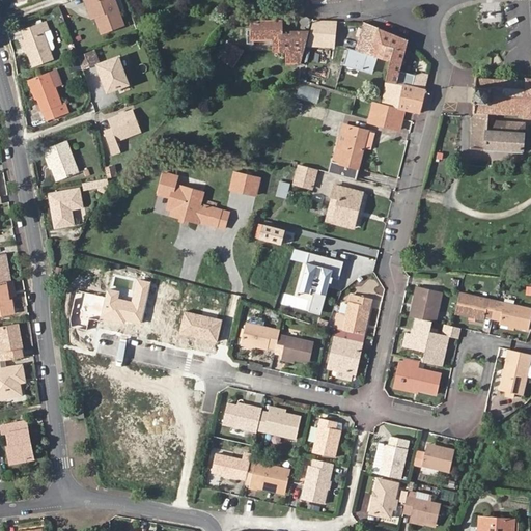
[(89,1),(93,16),(100,31),(120,25),(112,0),(82,0),(84,3),(89,1)]
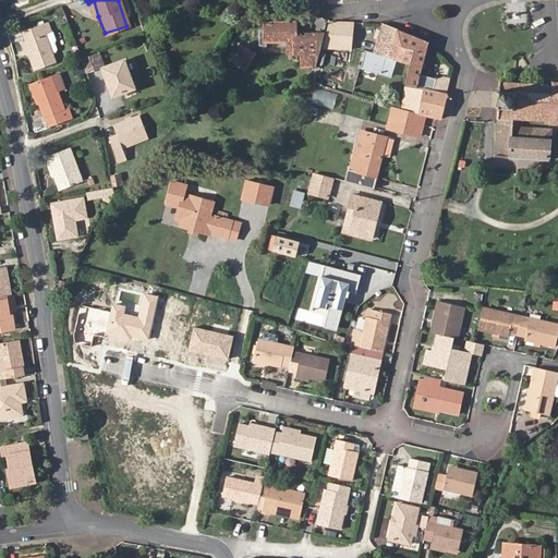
[(94,19),(98,16),(94,1),(88,3),(94,19)]
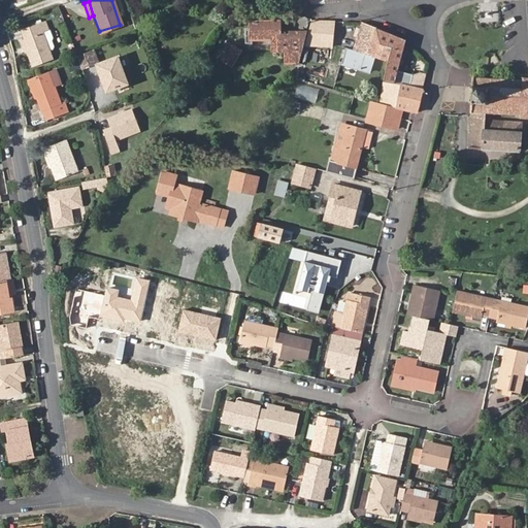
[(26,36),(24,37),(35,66),(54,59),(50,50),(55,48),(56,44),(54,40),(54,36),(51,27),(48,28),(44,19),(23,28),(26,36)]
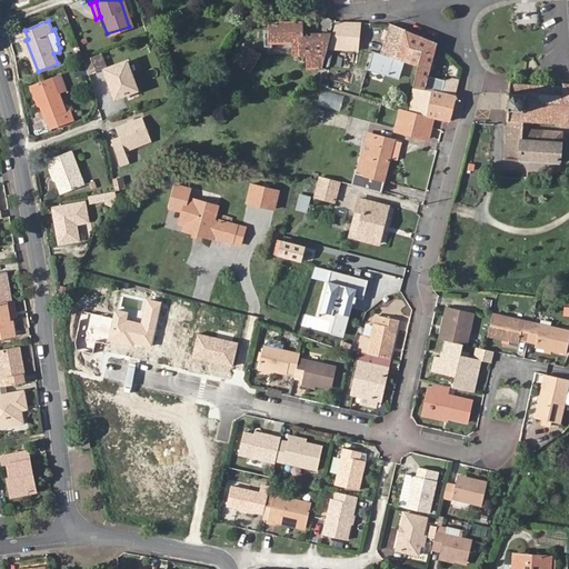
[(361,22),(336,21),(329,48),(357,49),(361,22)]
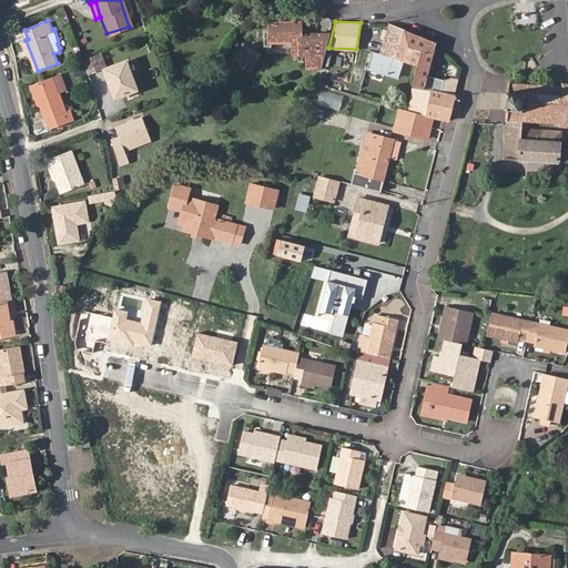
[(302,37),(302,23),(271,23),(271,43),(298,42),(303,42),(302,37)]
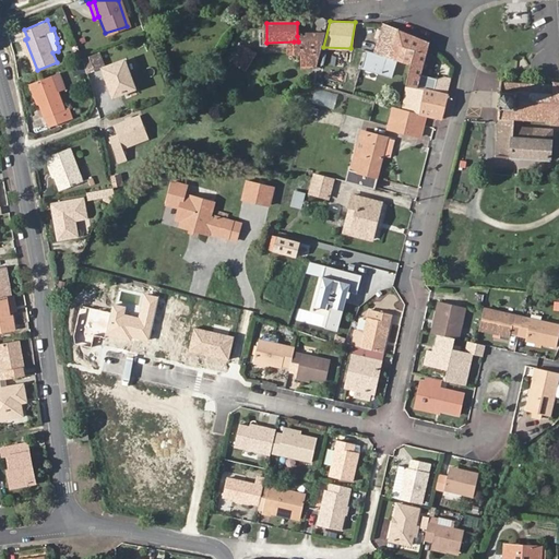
[(397,30),(382,23),(372,52),(367,50),(361,68),(391,78),(395,60),(404,62),(407,51),(407,48),(393,43),(397,30)]
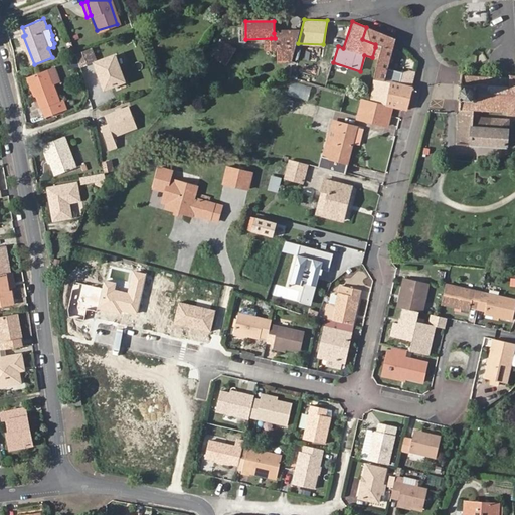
[(375,47),(372,57),(376,59),(375,66),(373,77),(369,100),(385,106),(390,81),(384,80),(395,39),(366,27),(362,39),(375,44),(375,47)]
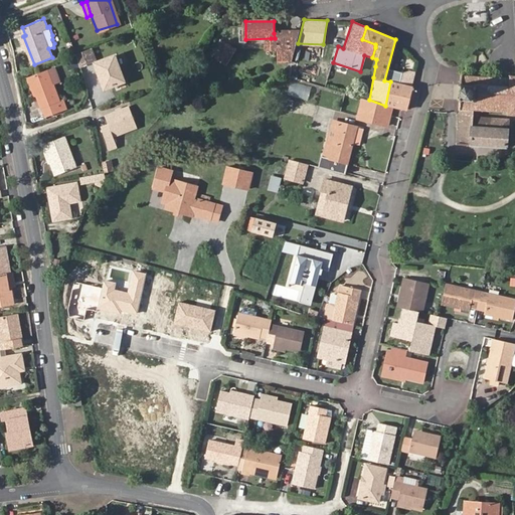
[(275,38),(271,38),(271,52),(279,52),(293,51),(298,31),(283,30),(283,32),(274,33),(275,38)]
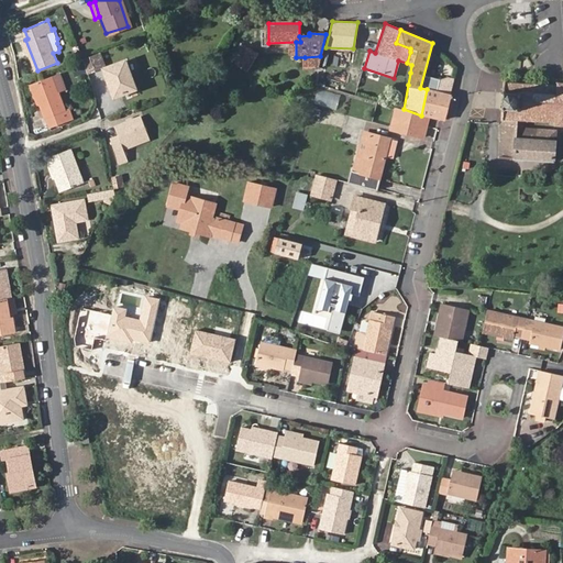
[(239,68),(246,73),(258,54),(251,50),(239,68)]
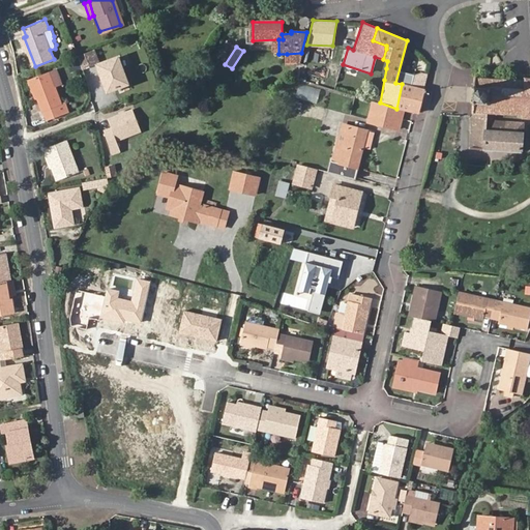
[(92,51),(77,56),(81,68),(96,63),(92,51)]
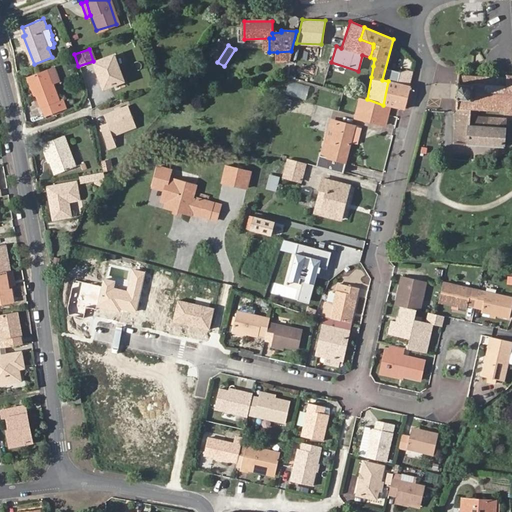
[(289,62),(291,51),(277,52),(278,59),(289,62)]
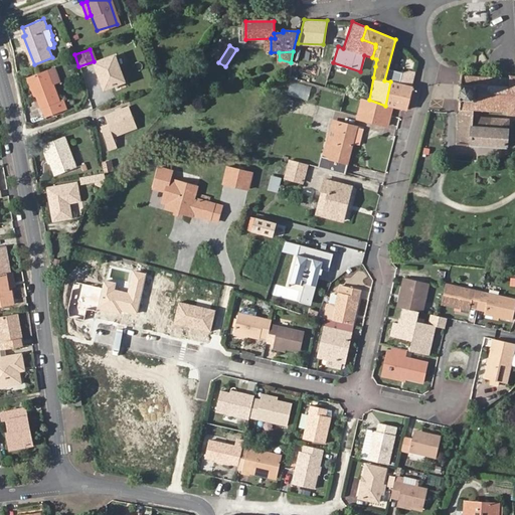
[(116,55),(96,62),(106,89),(125,81),(116,55)]
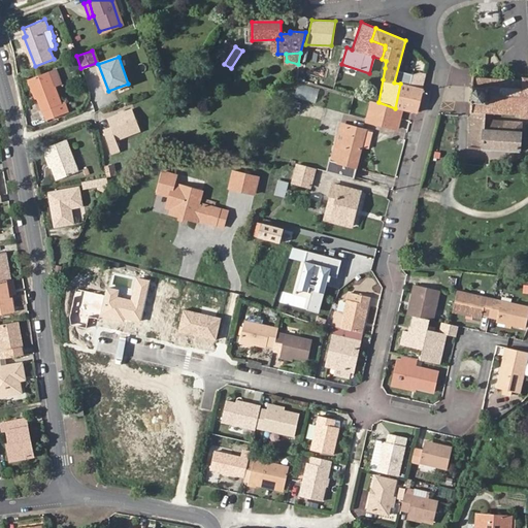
[(62,104),(62,100),(51,71),(30,79),(42,111),(44,110),(48,122),(70,112),(66,102),(62,104)]
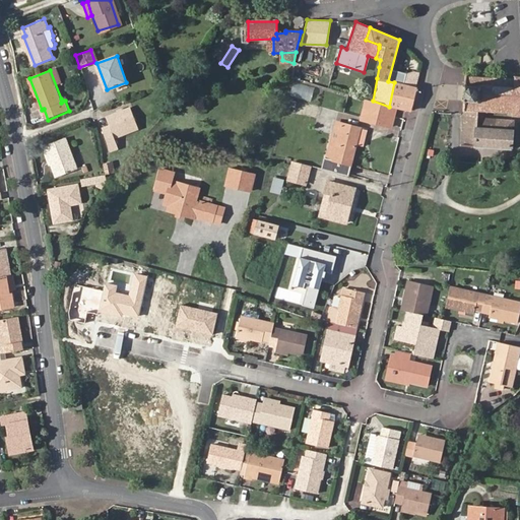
[(402,84),(411,87),(414,76),(405,73),(402,84)]
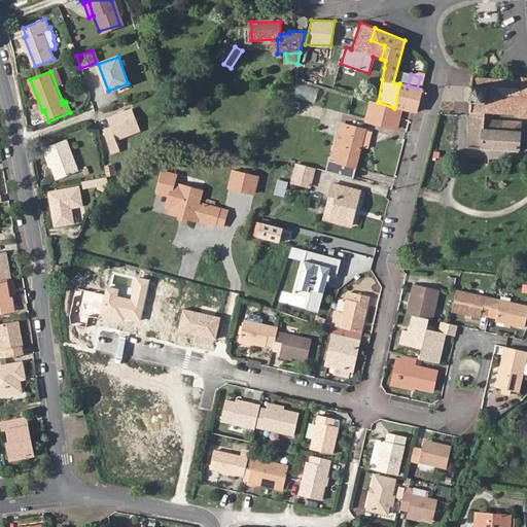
[(526,76),(521,76),(521,79),(470,77),(468,115),(466,147),(519,150),(520,134),(526,134),(526,76)]
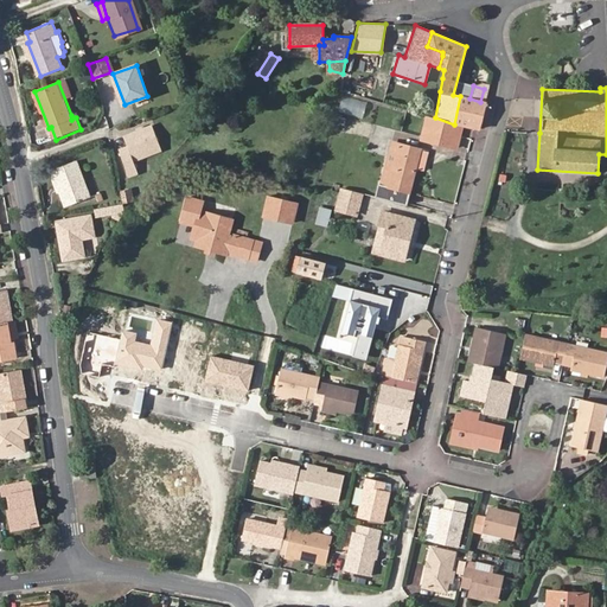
[(333,126),(345,129),(352,96),(342,94),(333,126)]
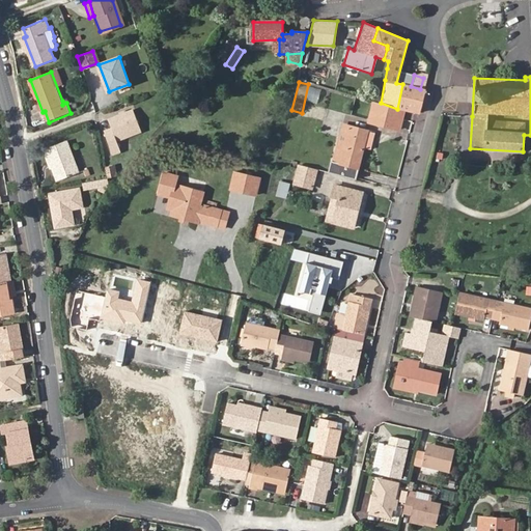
[(411,86),(402,84),(397,109),(403,111),(414,113),(420,114),(425,90),(420,89),(411,86)]
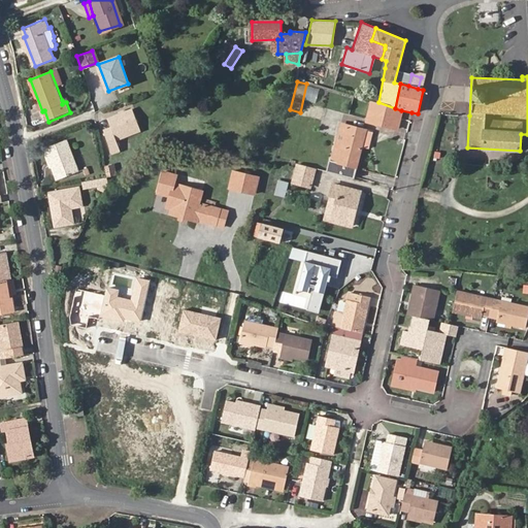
[(76,98),(67,101),(70,111),(80,107),(76,98)]
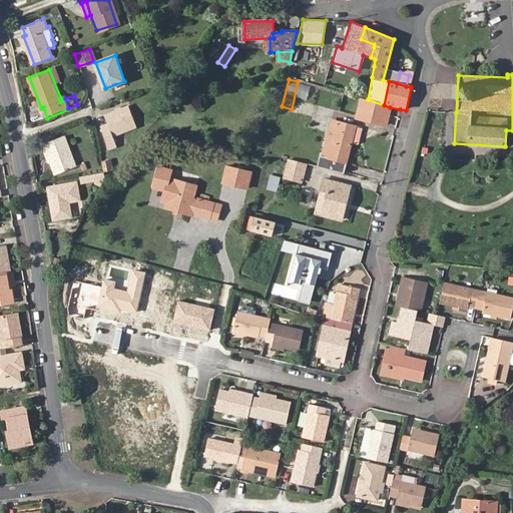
[(384,106),(366,101),(362,100),(357,118),(385,125),(390,107),(384,105),(384,106)]
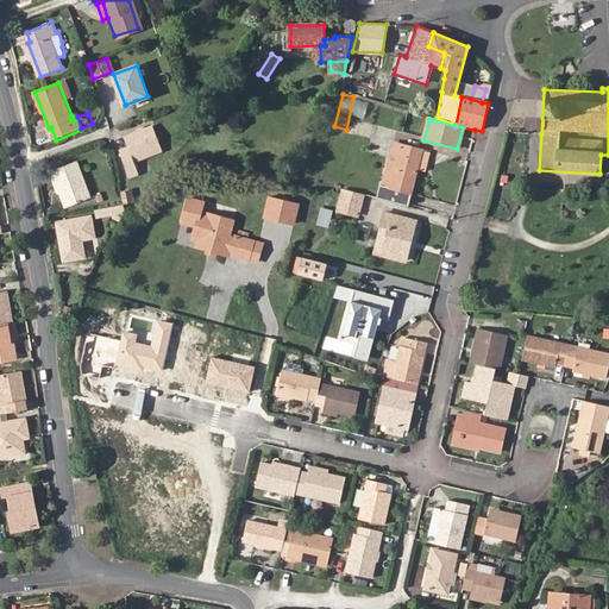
[(139,171),(135,162),(164,150),(155,126),(124,138),(129,149),(120,152),(130,175),(139,171)]
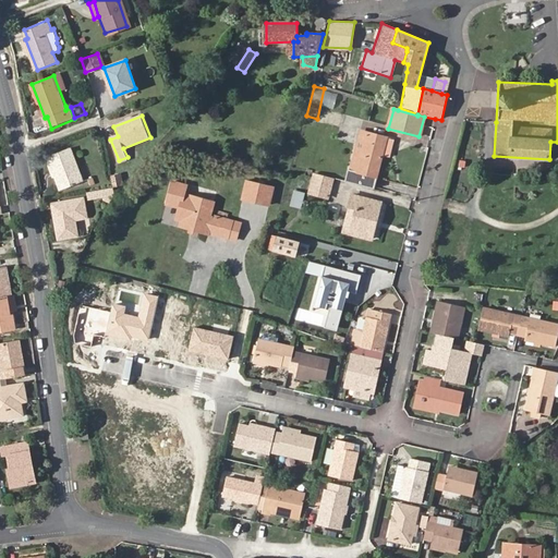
[(362,131),(350,172),(356,173),(367,133),(362,131)]
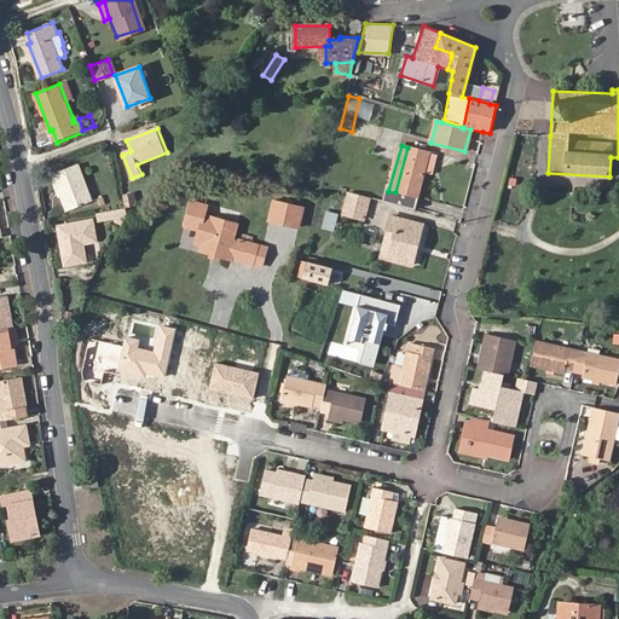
[(386,190),(383,202),(412,210),(423,172),(431,174),(437,155),(423,151),(408,148),(395,192),(388,191),(386,190)]
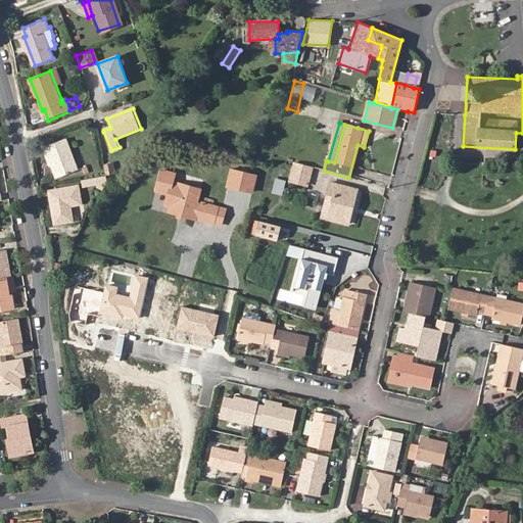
[(46,145),(57,177),(79,169),(66,138),(46,145)]
